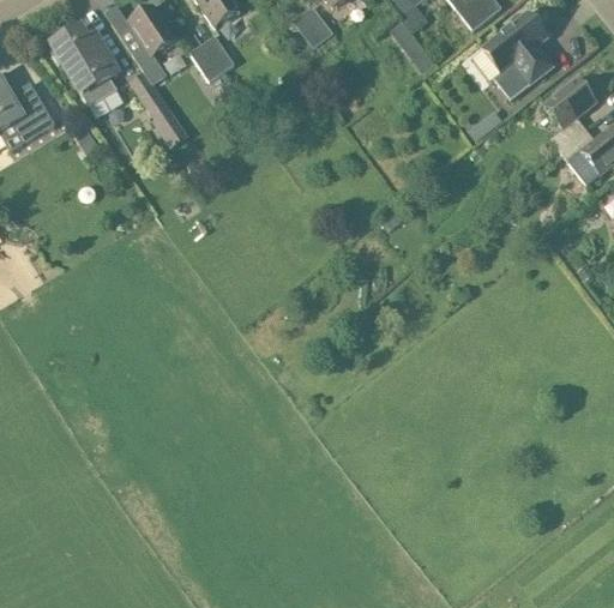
[(196,0),(214,26),(240,8),(234,0),(196,0)]
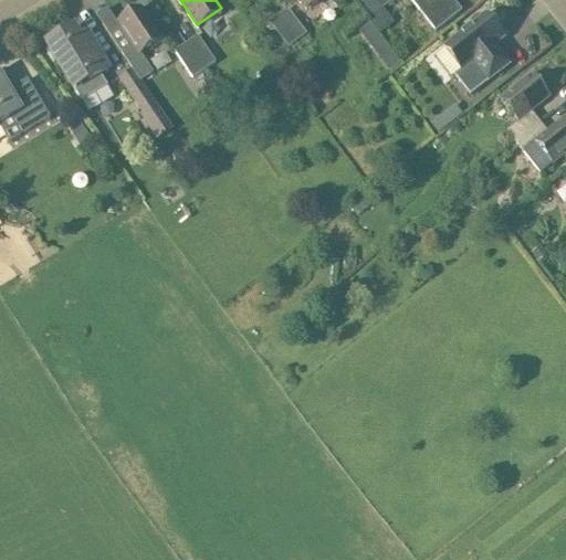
[(278,0),(281,3),(285,0),(297,0),(305,9),(317,0),(278,0)]
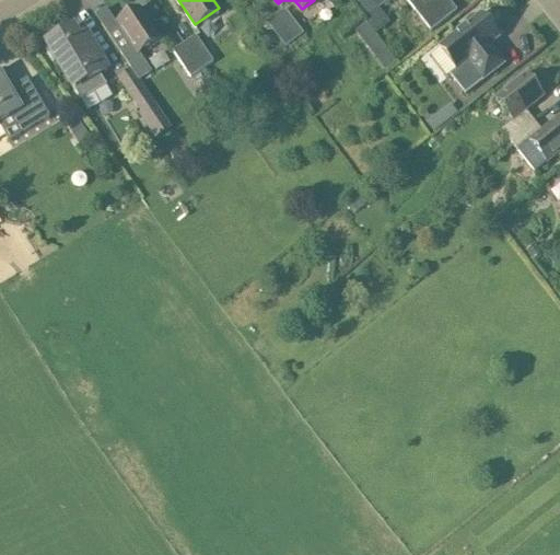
[(354,0),(365,14),(377,6),(373,0),(354,0)]
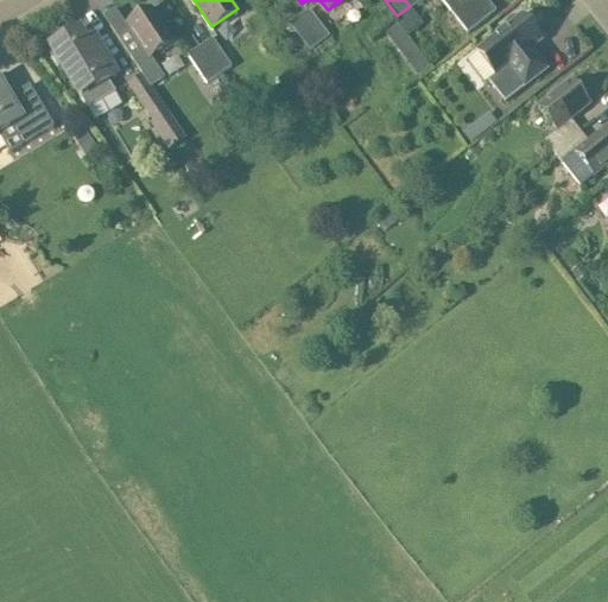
[(457,0),(462,5),(454,12),(468,30),(496,7),(491,0),(457,0)]
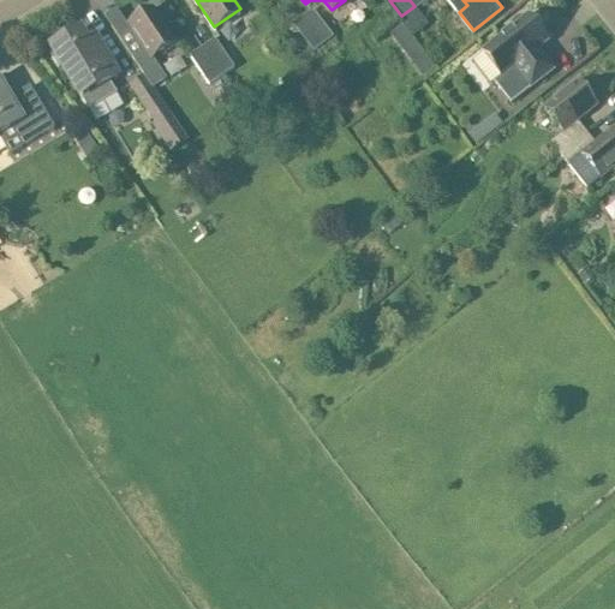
[(130,24),(118,33),(144,72),(153,84),(167,75),(155,55),(178,40),(153,4),(127,21),(130,24)]
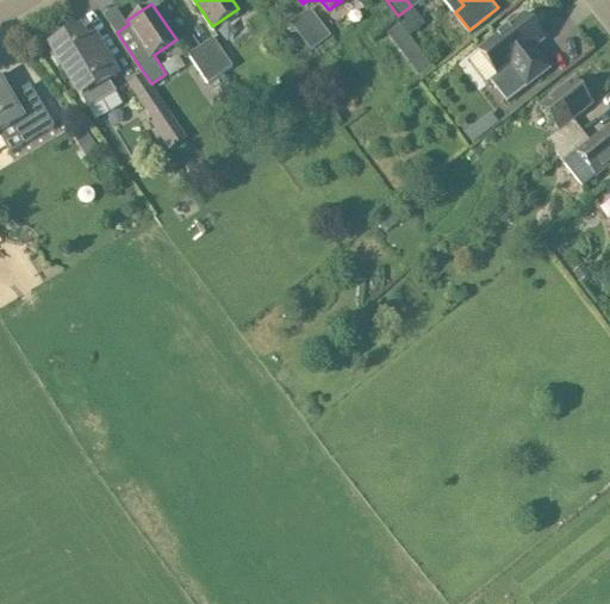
[(310,8),(293,22),(310,45),(328,32),(310,8)]
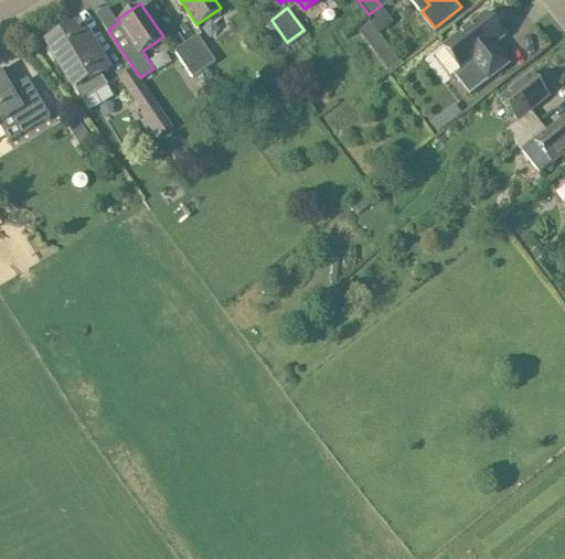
[(469,92),(510,61),(494,42),(503,35),(484,11),(443,43),(460,66),(454,72),(469,92)]
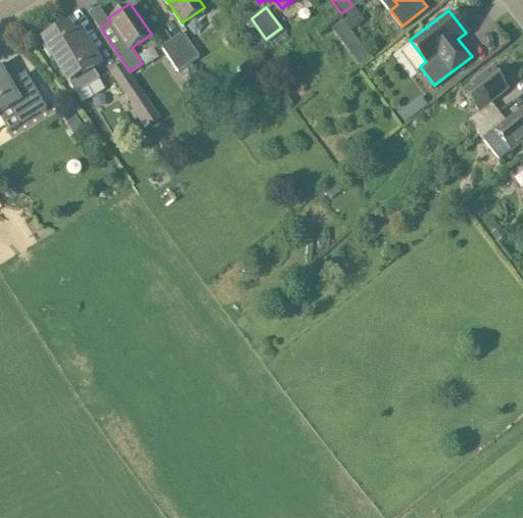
[(330,24),(339,36),(350,28),(340,15),(330,24)]
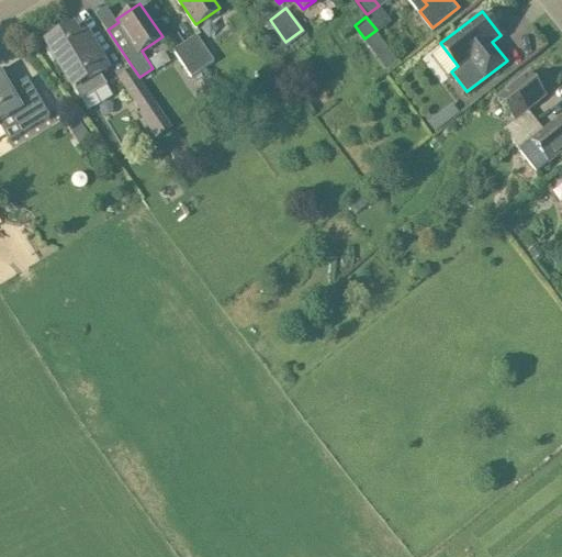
[(81,32),(76,22),(46,40),(49,44),(46,46),(53,57),(56,56),(75,87),(77,86),(83,97),(109,81),(102,70),(111,65),(89,29),(81,32)]
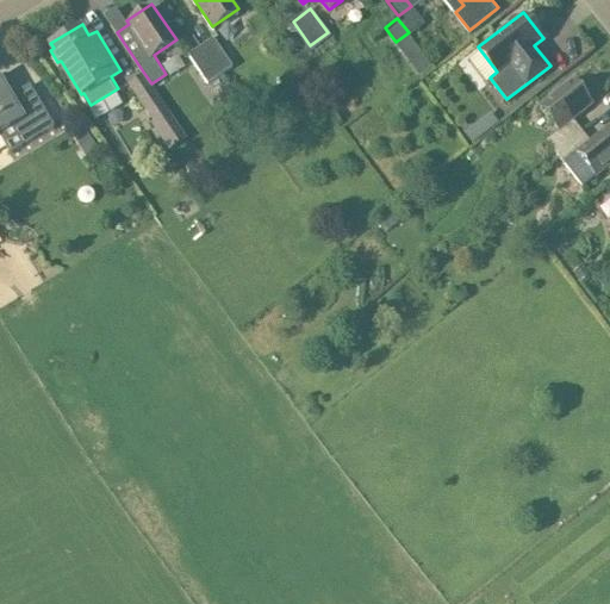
[(213,35),(201,43),(221,72),(232,63),(213,35)]
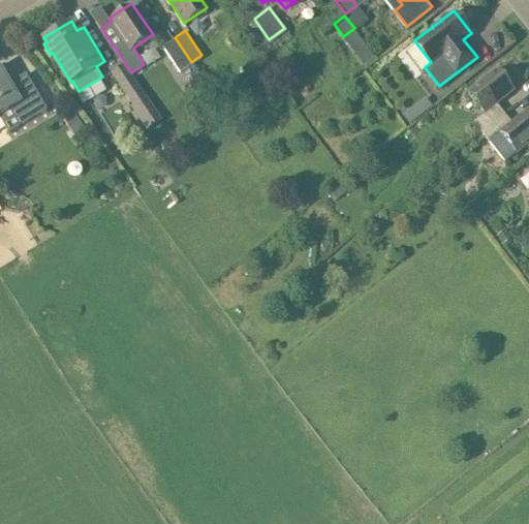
[(175,37),(163,44),(180,69),(191,62),(175,37)]
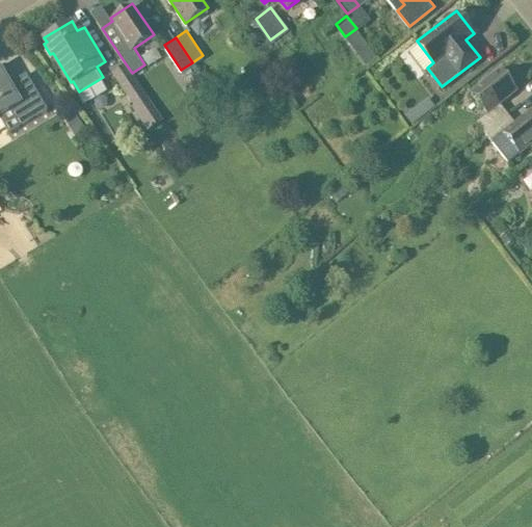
[(125,62),(112,71),(134,104),(148,96),(132,73),(125,62)]
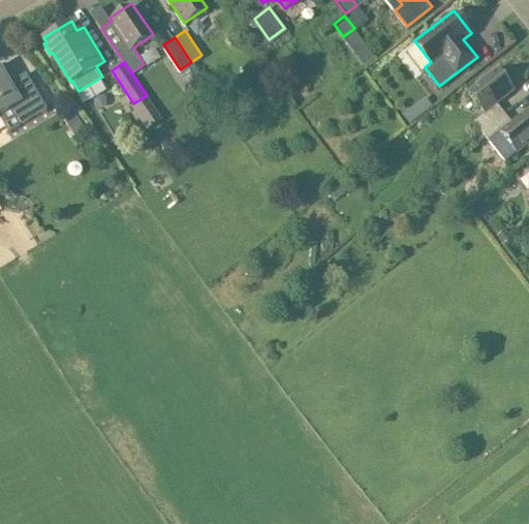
[(0,115),(8,129),(47,105),(31,79),(14,89),(9,80),(0,64),(0,115)]
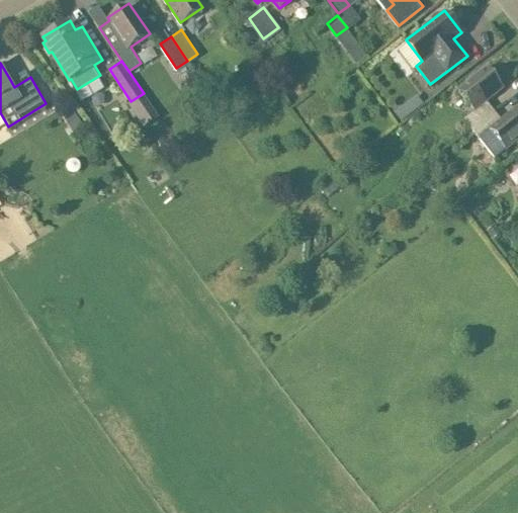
[(487,66),(458,88),(473,107),(463,116),(471,126),(495,108),(487,98),(503,86),(487,66)]
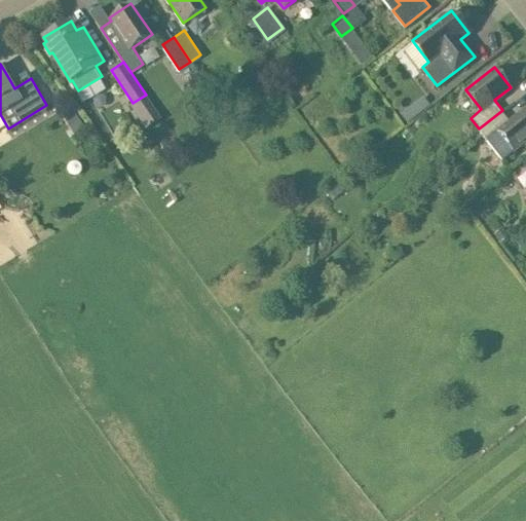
[(423,95),(412,104),(419,113),(430,104),(423,95)]
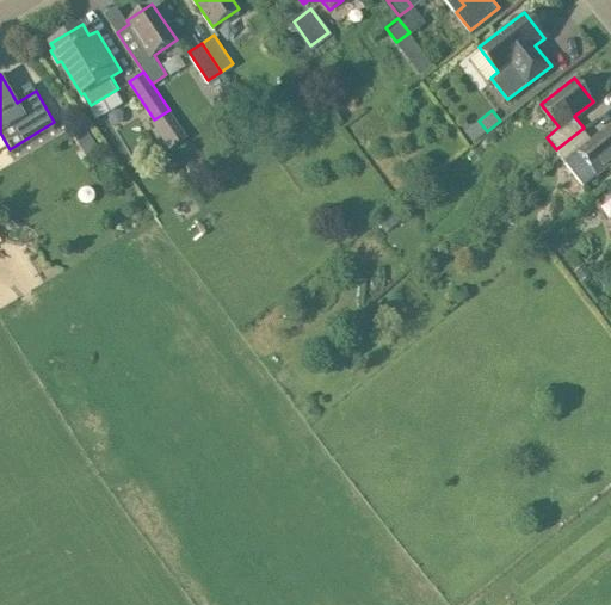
[(85,123),(72,130),(86,154),(99,146),(85,123)]
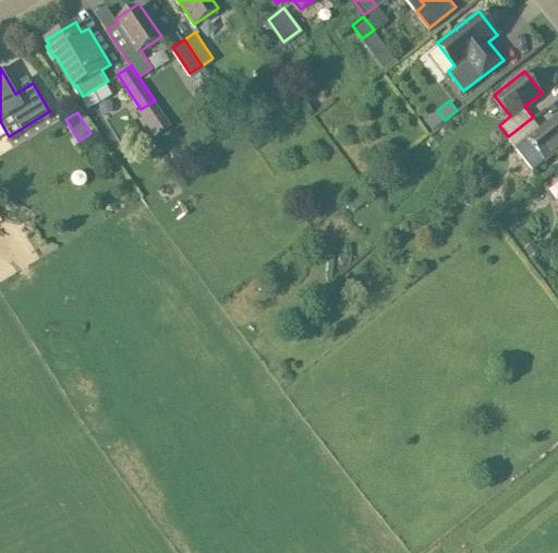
[(533,117),(508,136),(533,168),(557,147),(557,112),(541,127),(533,117)]
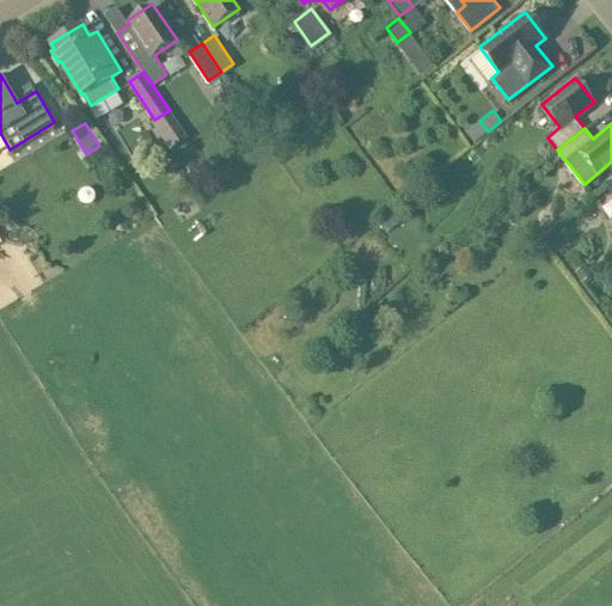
[(521,178),(509,187),(519,199),(530,190),(521,178)]
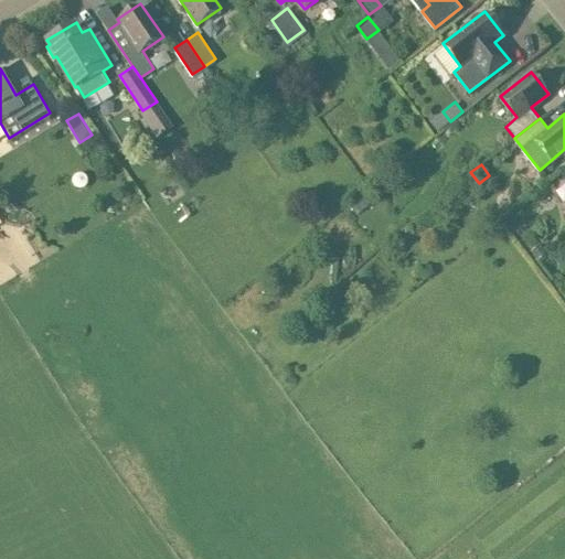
[(365,191),(351,202),(359,212),(373,201),(365,191)]
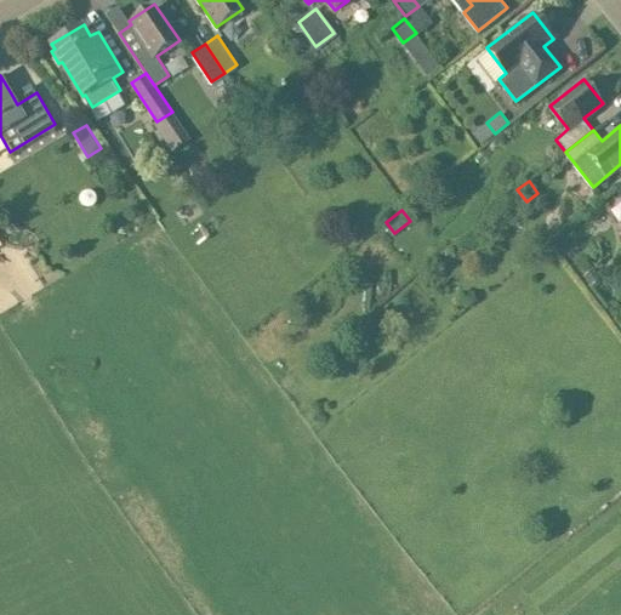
[(593,263),(582,272),(590,280),(600,272),(593,263)]
